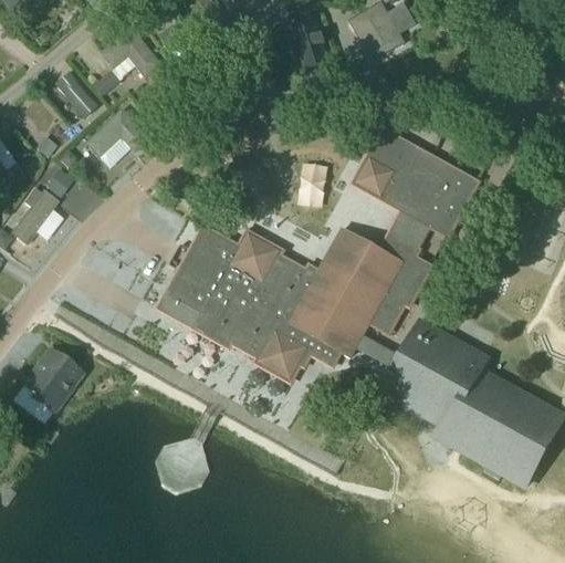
[(6,0),(13,10),(27,0),(6,0)]
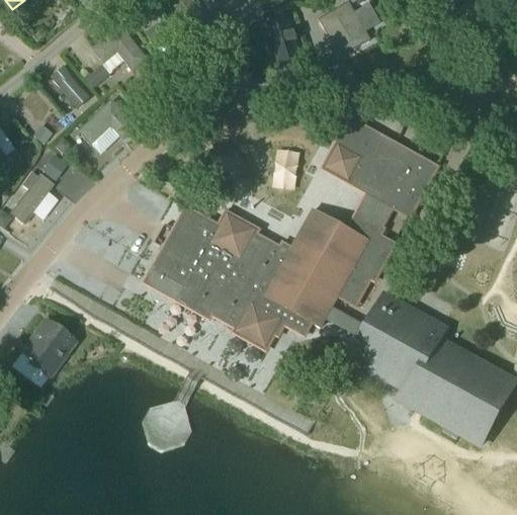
[(194,32),(210,22),(196,0),(167,0),(157,7),(165,21),(182,11),(194,32)]
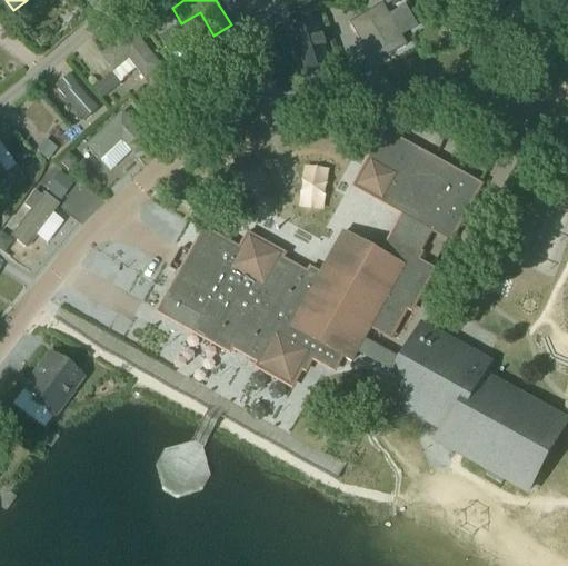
[(408,41),(384,0),(380,0),(354,16),(378,58),(408,41)]
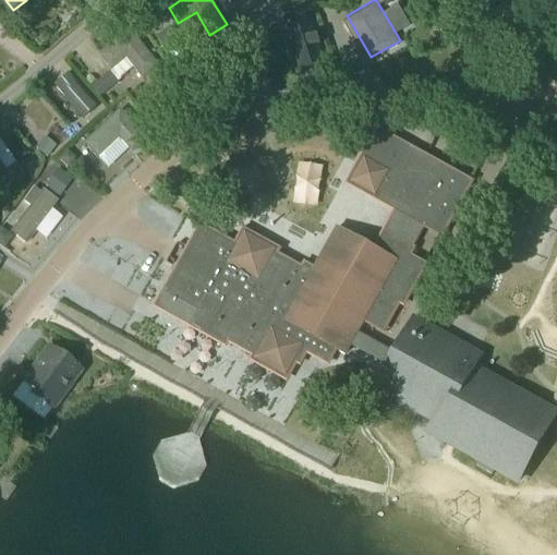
[(327,62),(313,20),(286,29),(300,71),(327,62)]
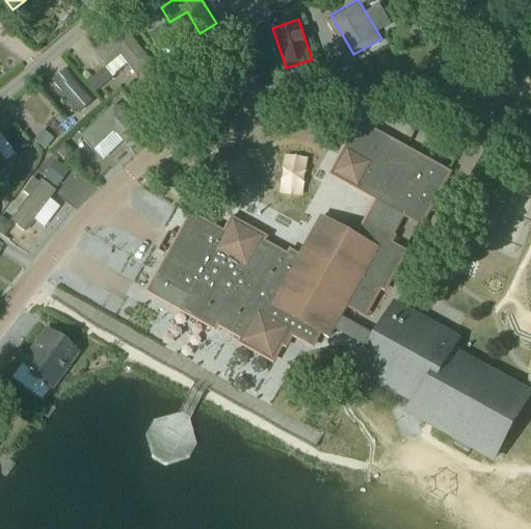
[(138,69),(154,55),(126,21),(97,45),(109,60),(123,49),(138,69)]
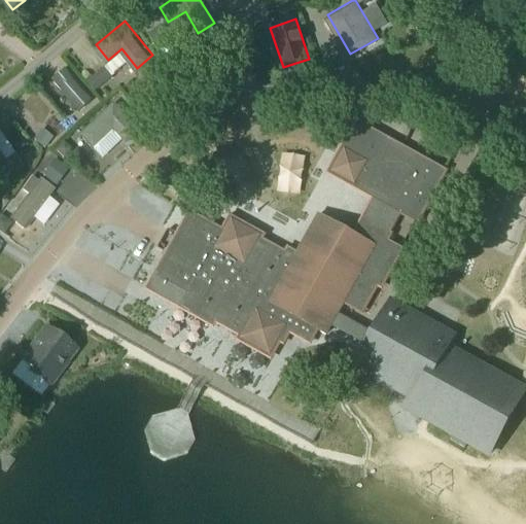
[(435,24),(426,34),(435,42),(445,32),(435,24)]
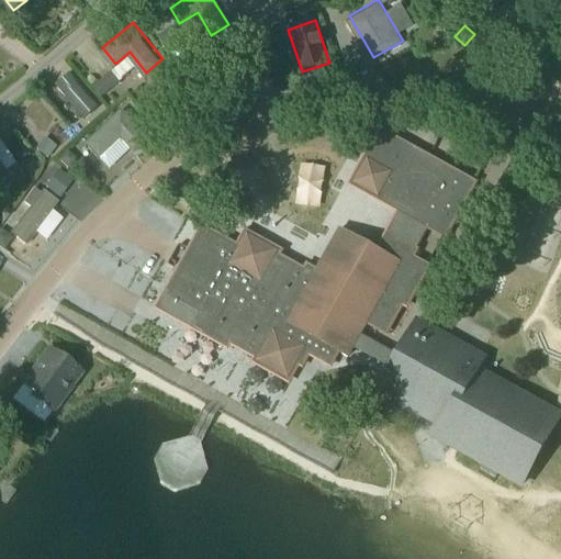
[(175,28),(161,35),(168,47),(182,40),(175,28)]
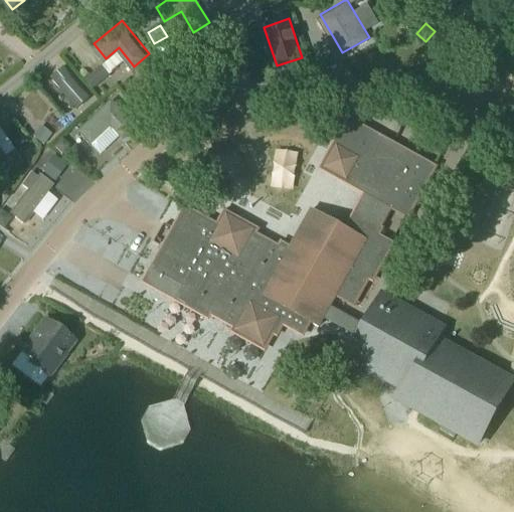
[(78,106),(91,96),(62,63),(50,73),(78,106)]
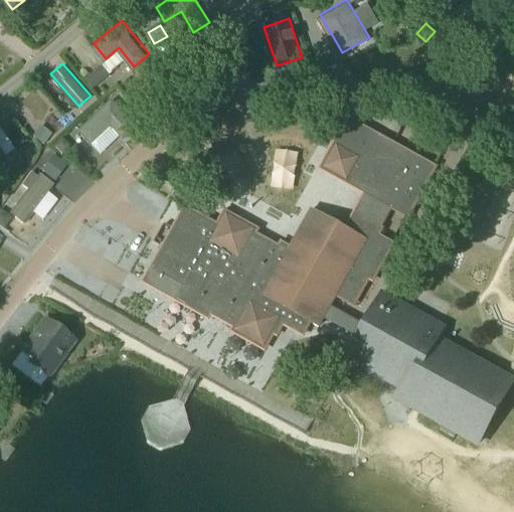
[(110,73),(102,64),(87,77),(94,87),(110,73)]
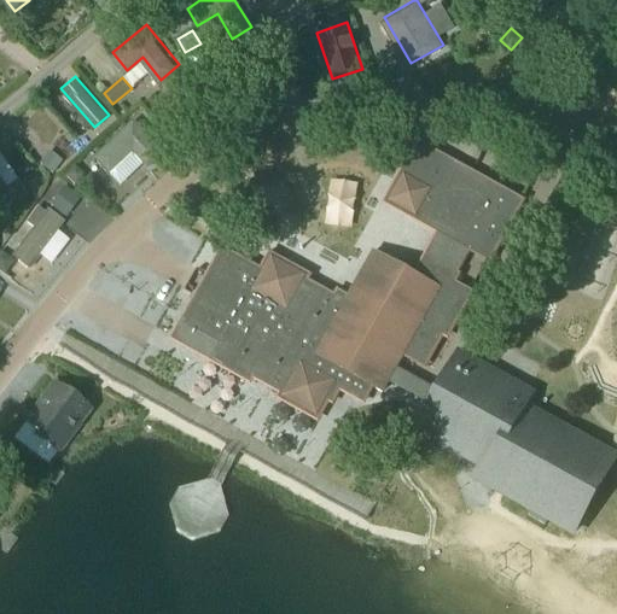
[(167,146),(135,113),(97,151),(111,165),(133,144),(150,162),(167,146)]
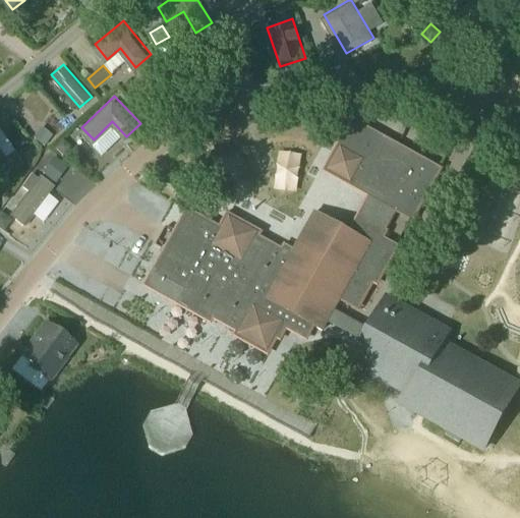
[(442,166),(400,142),(351,116),(323,168),(372,195),(361,217),(384,230),(396,209),(413,218),(442,166)]
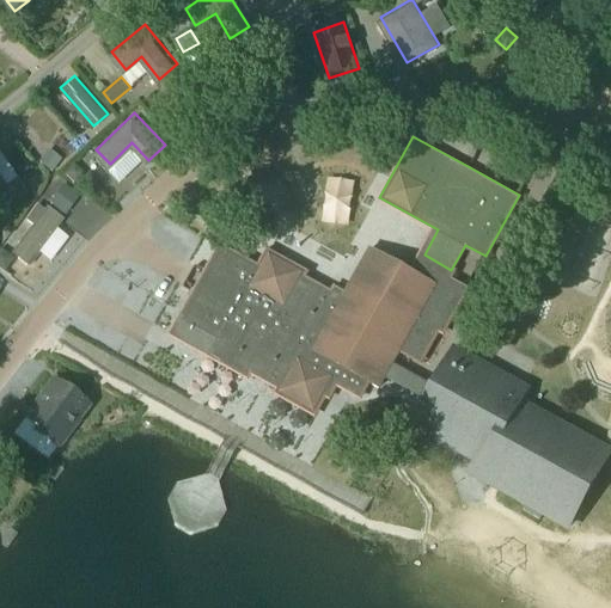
[(49,148),(40,160),(54,171),(62,158),(49,148)]
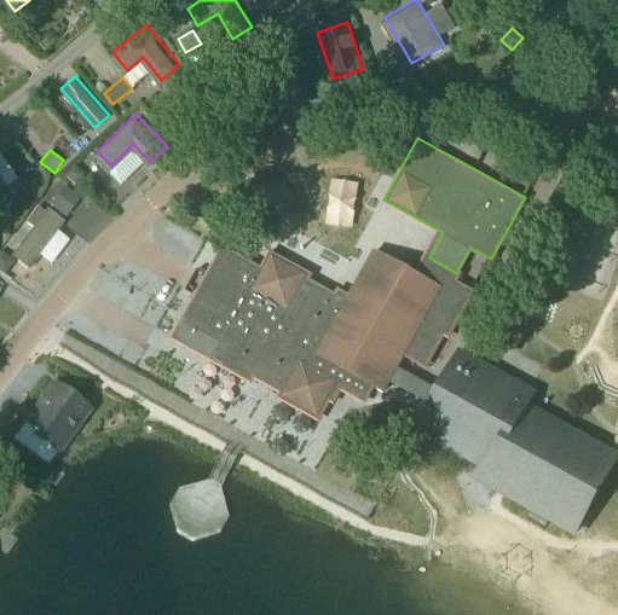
[(75,163),(65,174),(76,184),(86,173),(75,163)]
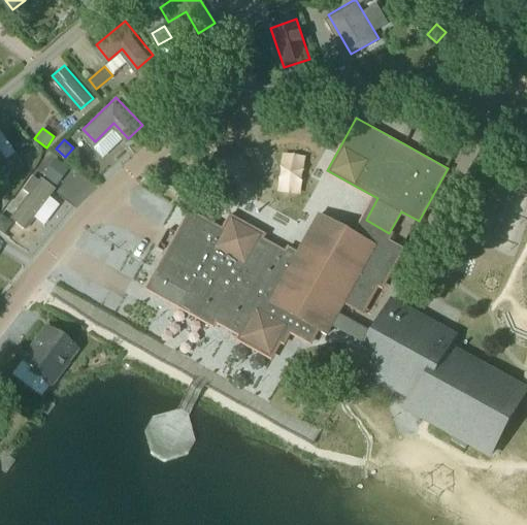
[(0,143),(0,178),(28,160),(20,148),(8,156),(0,143)]
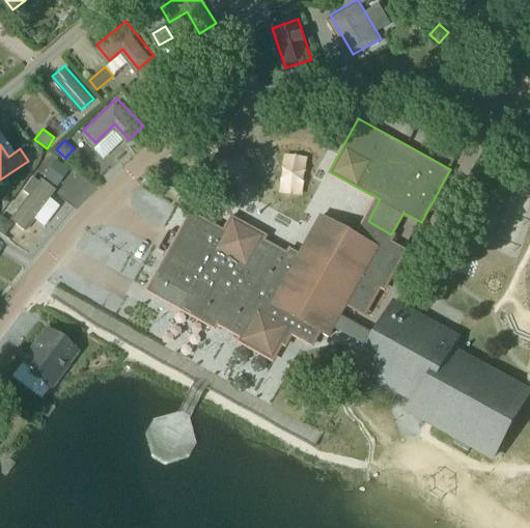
[(68,169),(55,160),(44,174),(57,185),(68,169)]
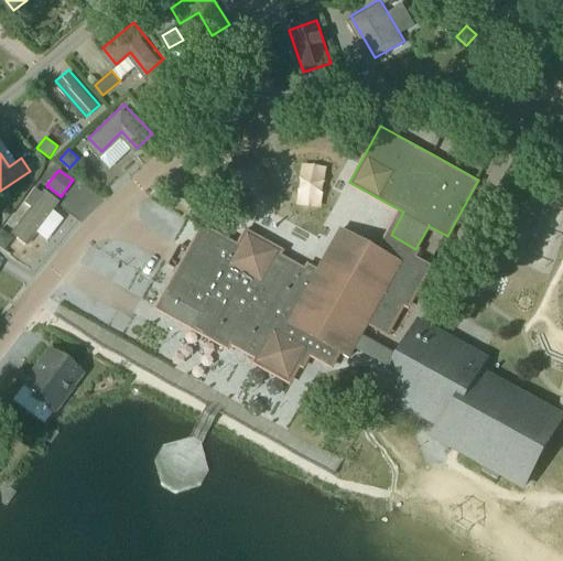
[(61,200),(44,187),(13,232),(30,244),(61,200)]
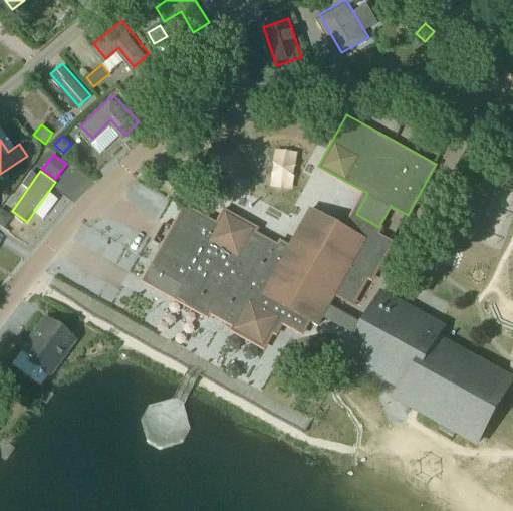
[(186,281),(178,294),(207,311),(210,306),(237,322),(235,326),(264,342),(273,327),(276,329),(282,318),(302,329),(308,318),(318,323),(323,314),(329,303),(336,291),(353,300),(368,274),(372,276),(388,249),(372,241),(380,228),(378,227),(356,214),(348,228),(312,207),(290,246),(282,242),(280,246),(253,230),(255,226),(226,209),(218,223),(186,204),(153,262),(186,281)]
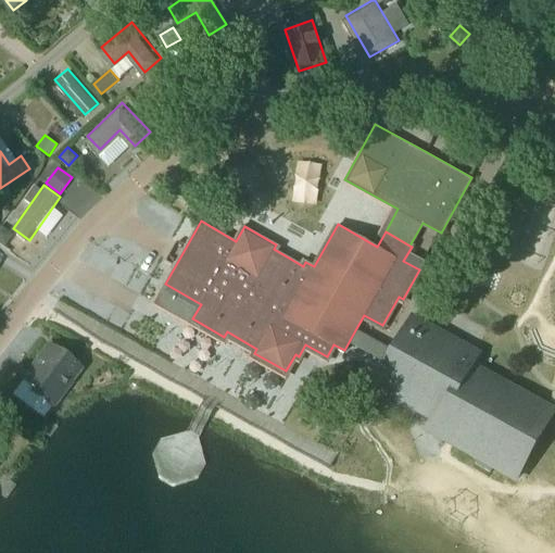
[(432,430),(517,477),(554,410),(554,406),(472,362),(479,351),(414,315),(395,350),(356,328),(350,340),(389,362),(376,385),(439,419),(432,430)]
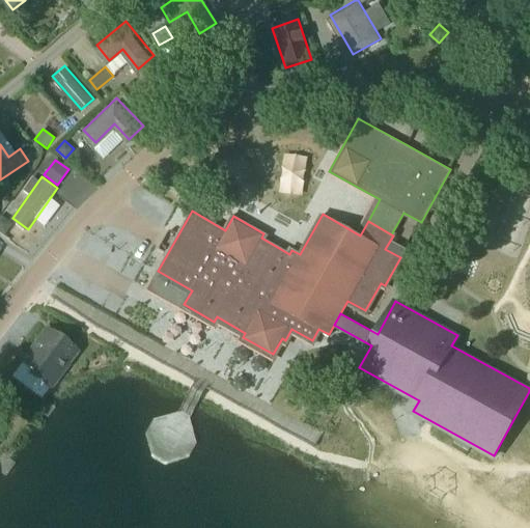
[(50,387),(67,364),(62,360),(73,346),(48,328),(23,362),(34,370),(32,374),(50,387)]
